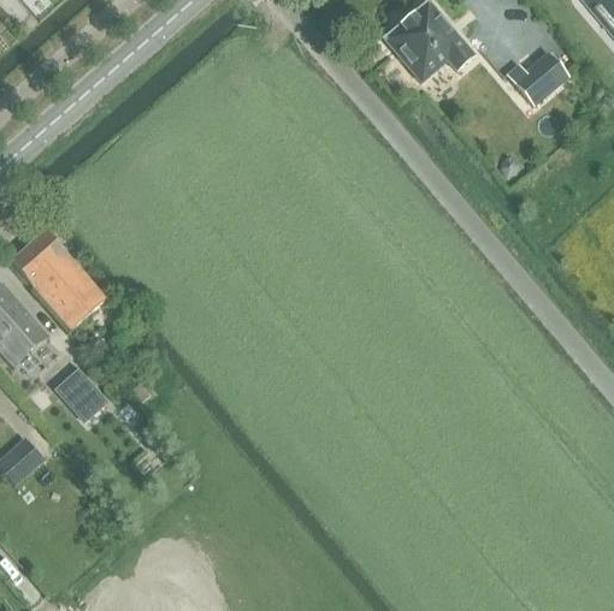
[(429,0),(385,37),(423,82),(450,58),(460,69),(477,54),(431,0),(429,0)]
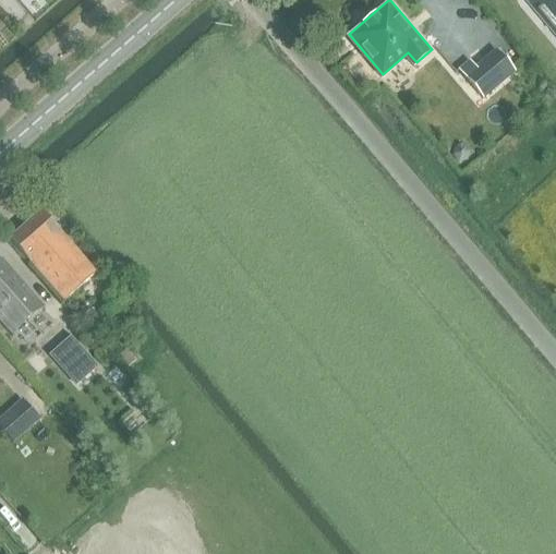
[(532,0),(555,29),(555,0),(532,0)]
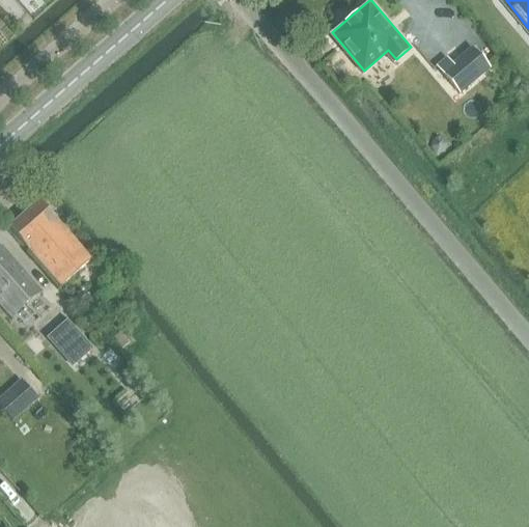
[(492,65),(474,45),(454,61),(449,55),(439,64),(462,90),(492,65)]
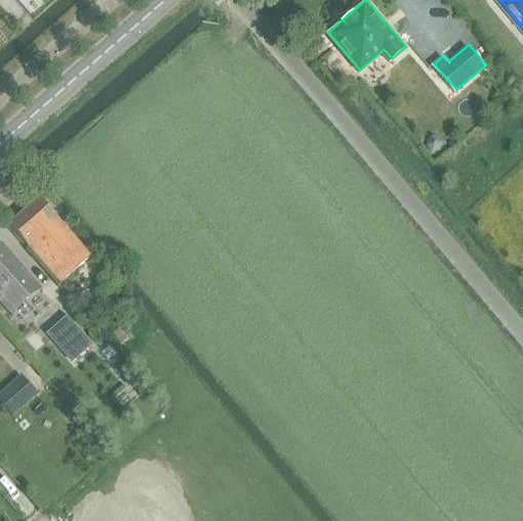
[(439,134),(430,135),(428,144),(433,151),(441,149),(444,141),(439,134)]
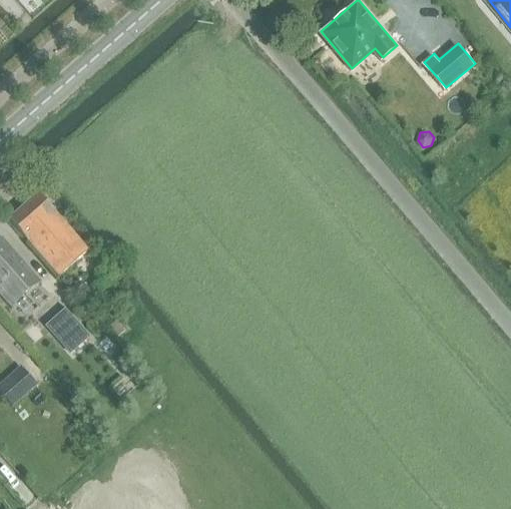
[(11,216),(36,245),(61,274),(90,248),(40,191),(11,216)]
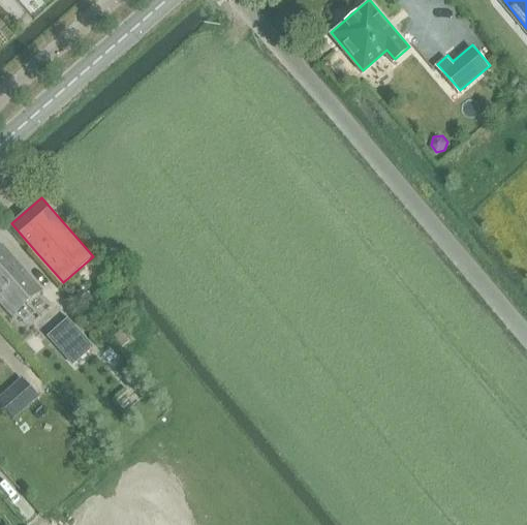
[(0,300),(14,316),(16,315),(11,310),(40,285),(44,289),(45,288),(4,242),(3,243),(5,246),(0,250),(0,300)]
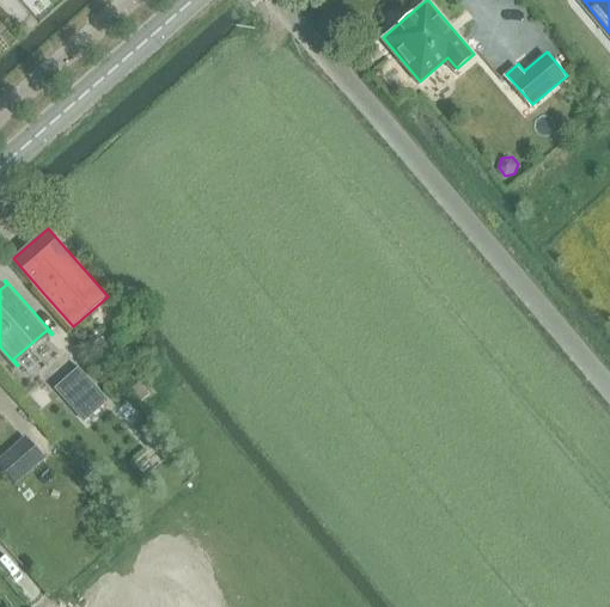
[(79,367),(55,388),(85,422),(109,400),(79,367)]
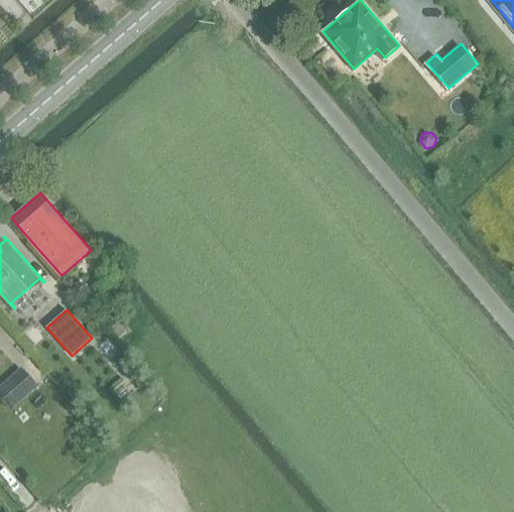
[(118,321),(111,326),(120,337),(126,331),(118,321)]
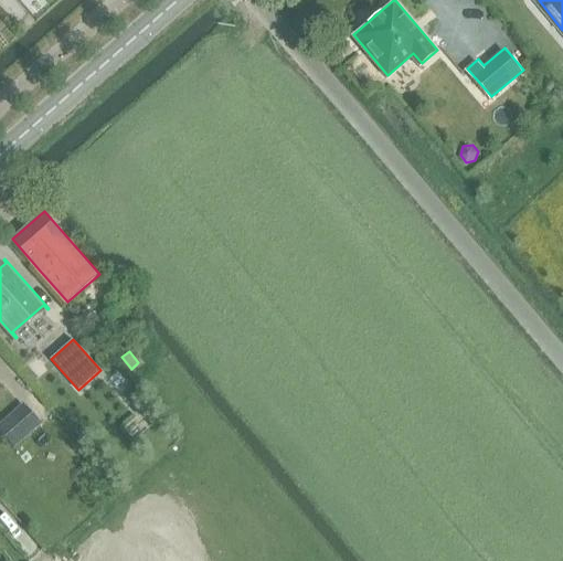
[(1,429),(16,445),(42,422),(28,405),(1,429)]
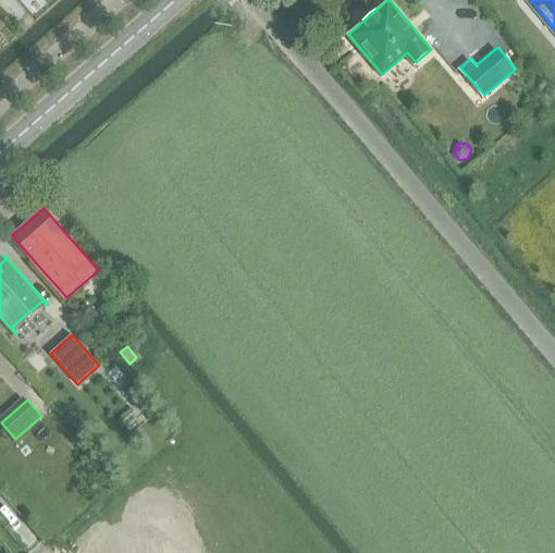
All buildings are outlined.
